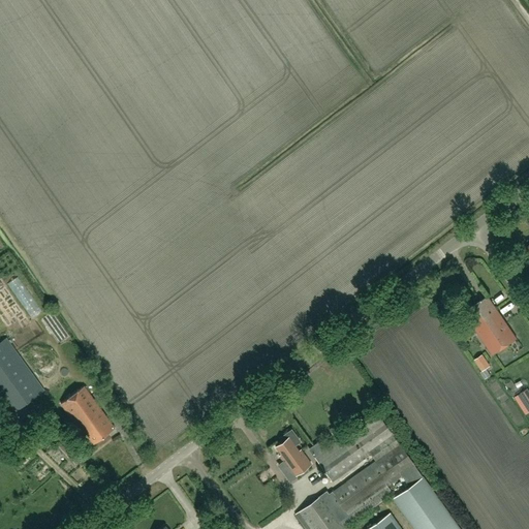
[(0,306),(11,301),(5,288),(0,290),(0,306)]
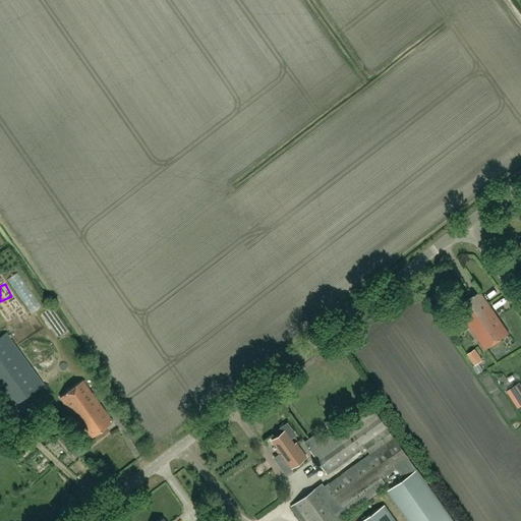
[(485,350),(509,334),(480,292),(459,306),(466,316),(463,317),(485,350)]
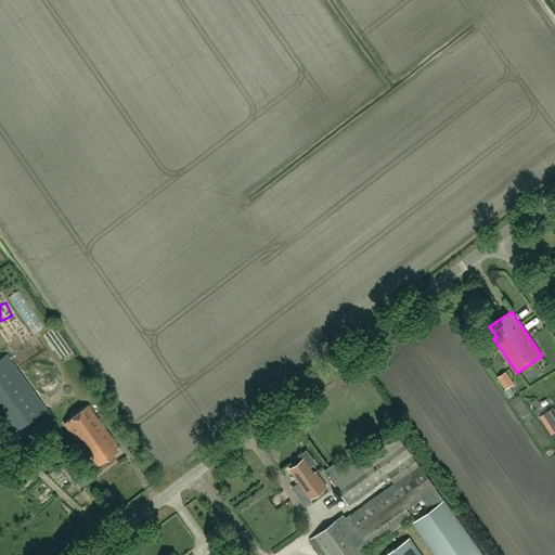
[(0,359),(0,421),(10,435),(68,392),(39,352),(22,365),(37,385),(31,389),(7,355),(0,359)]
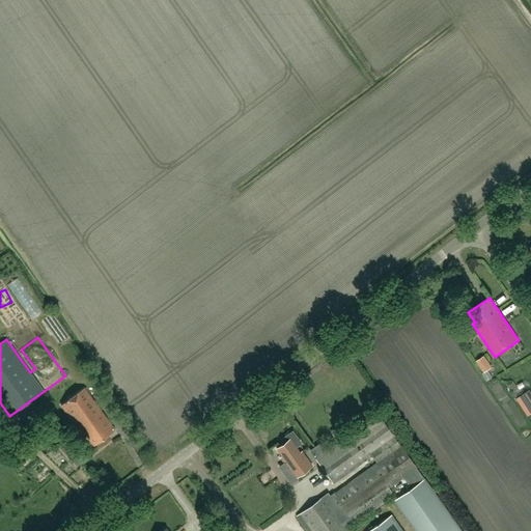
[(478,359),(485,371),(494,366),(485,354),(478,359)]
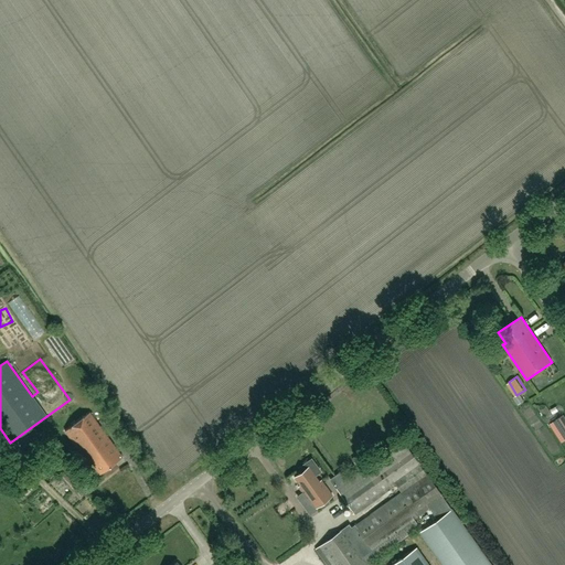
[(563,439),(564,438),(564,412),(564,413),(552,420),(563,439)]
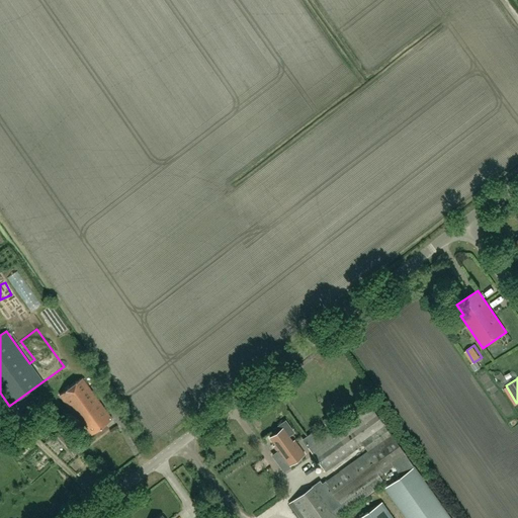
[(92,434),(112,419),(82,378),(60,395),(82,426),(85,424),(92,434)]
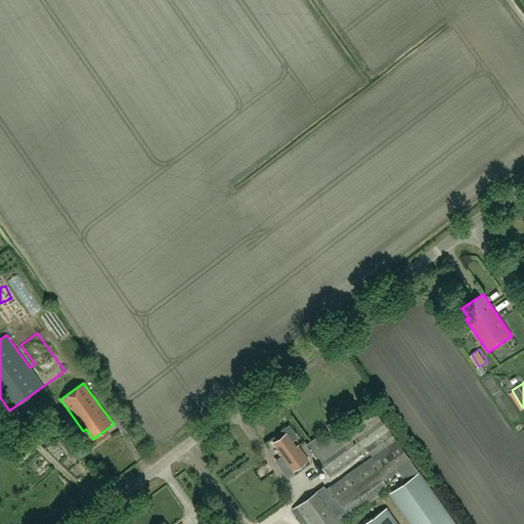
[(374,409),(337,435),(311,452),(329,477),(366,449),(372,456),(331,486),(330,485),(328,486),(329,487),(325,490),(323,487),(292,509),(302,523),(306,523),(308,523),(309,523),(345,523),(343,522),(389,488),(384,481),(398,471),(406,483),(390,494),(410,523),(456,523),(379,417),(374,409)]
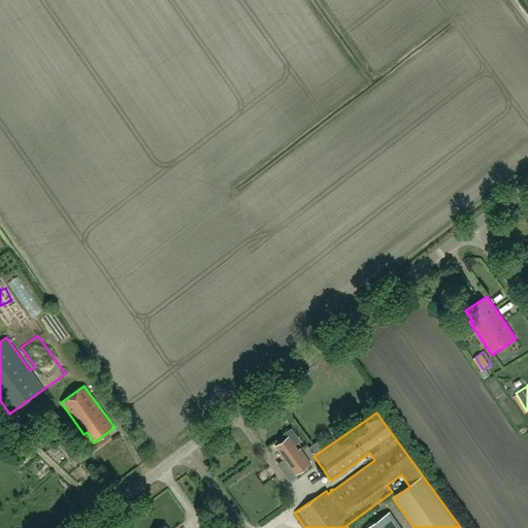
[(337,421),(329,428),(334,435),(343,429),(337,421)]
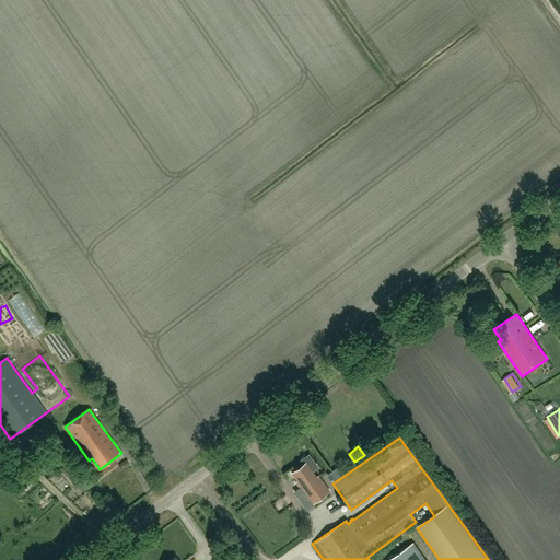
[(300,463),(302,466),(292,473),(298,481),(295,482),(312,504),(329,491),(318,476),(316,477),(312,471),(317,467),(308,455),(300,463)]
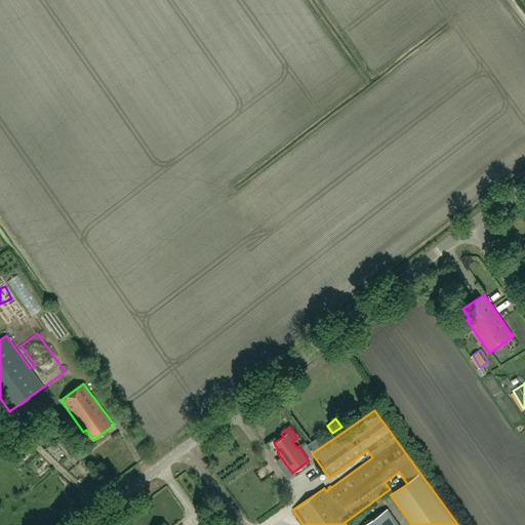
[(398,524),(388,510),(365,524),(398,524)]
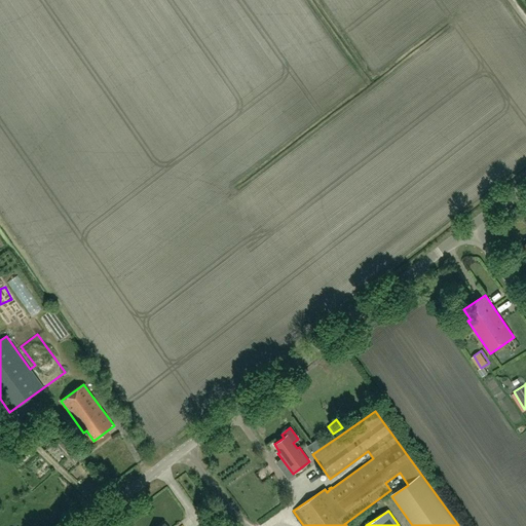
All buildings are outlined.
